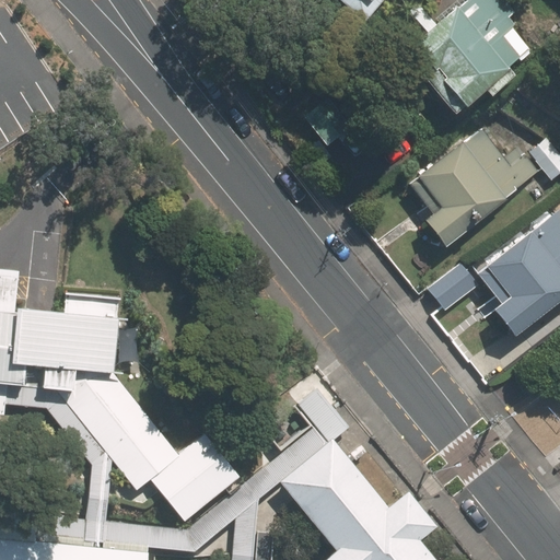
[(373,26),(394,0),(349,0),(351,2),(348,6),(373,26)]
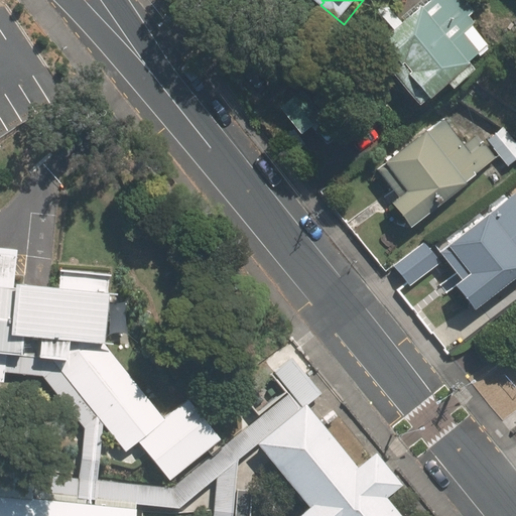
[(455,89),(477,69),(471,61),(490,44),(489,43),(492,41),(471,17),(477,12),(466,0),(434,0),(424,9),(422,6),(384,40),(398,55),(387,66),(422,105),(433,96),(434,97),(449,83),(455,89)]
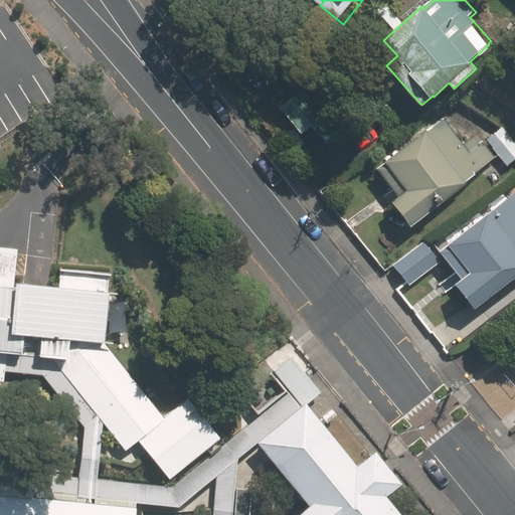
[(477,134),(465,144),(443,117),(376,169),(398,196),(391,201),(409,224),(495,157),(477,134)]
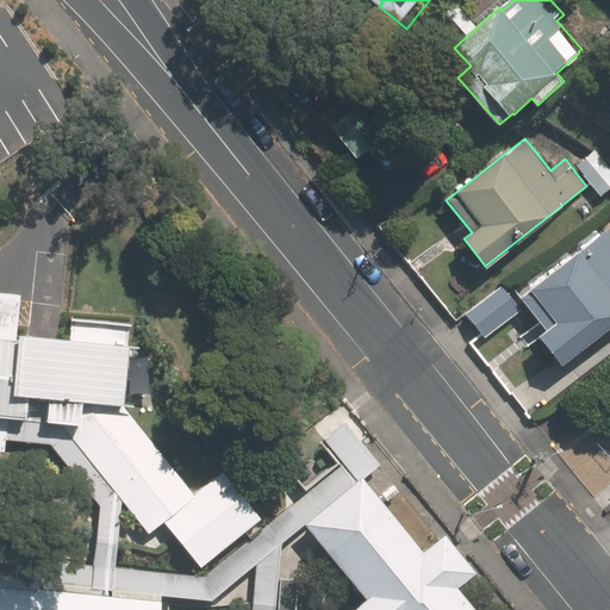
[(609,188),(609,166),(596,150),(576,166),(602,195),(609,188)]
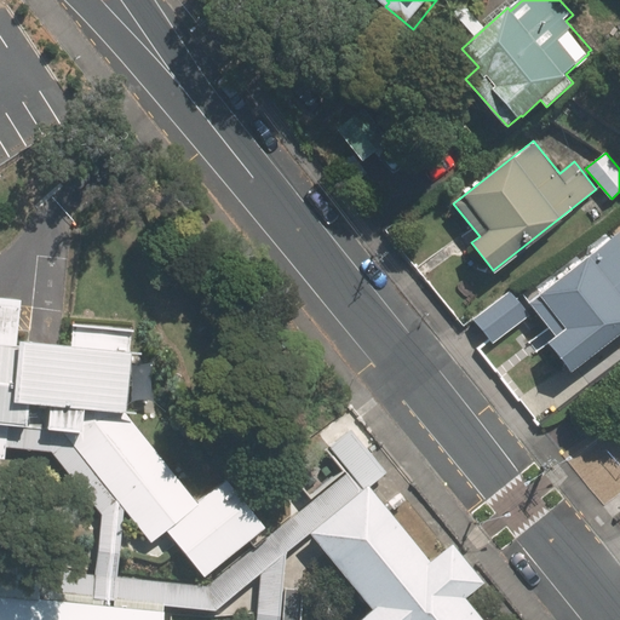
[(608,236),(529,300),(557,334),(550,340),(573,369),(619,331),(619,233),(612,240),(608,236)]
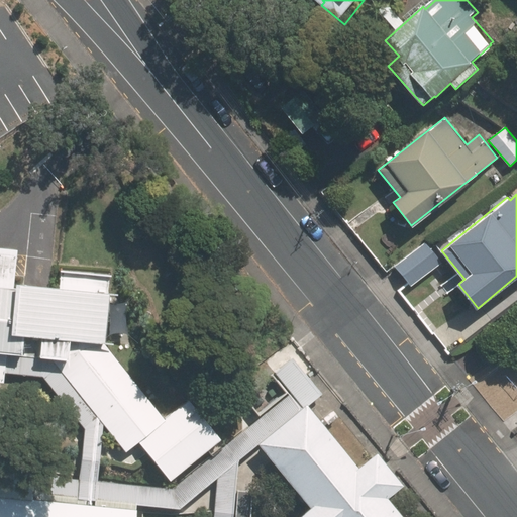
[(410,285),(438,264),(424,244),(396,265),(410,285)]
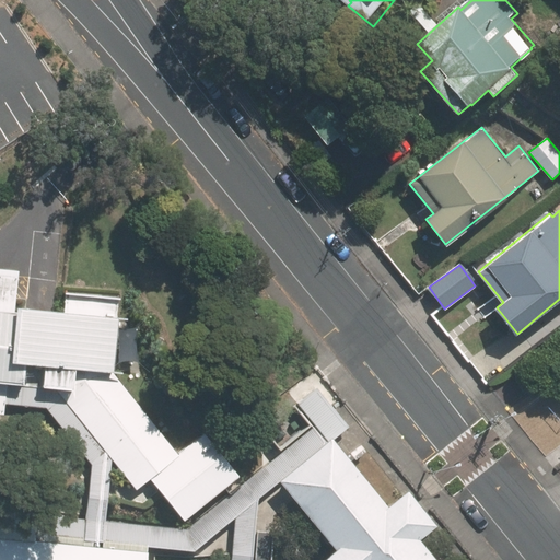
[(0,398),(43,401),(88,442),(161,382),(128,348),(140,298),(73,291),(72,325),(0,315),(0,398)]
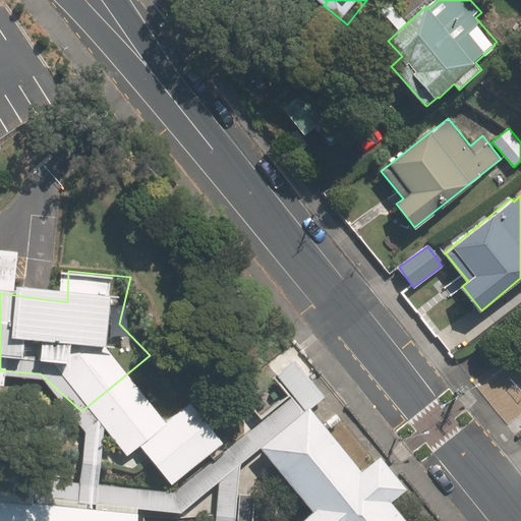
[(223,440),(190,402),(139,447),(173,484),(223,440)]
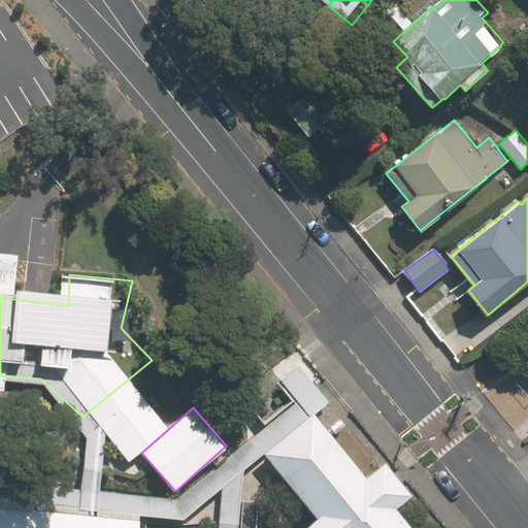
[(397,527),(311,424),(260,466),(310,527),(397,527)]
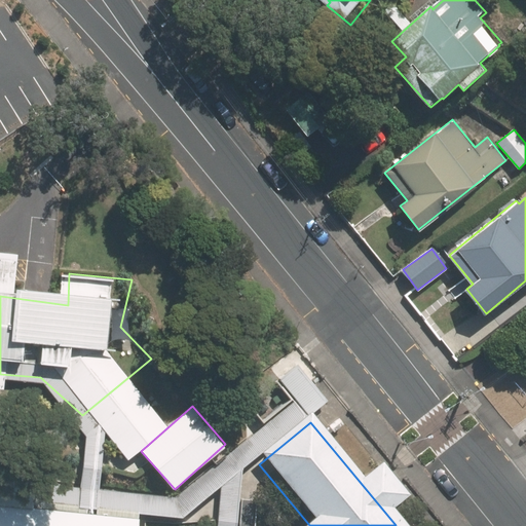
[(149,525),(151,496),(0,486),(0,525),(149,525)]
